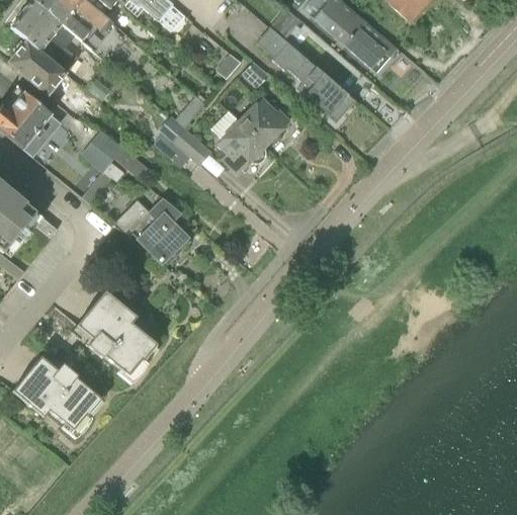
[(31,0),(10,27),(22,36),(40,51),(51,36),(65,49),(75,35),(76,34),(35,0),(31,0)]
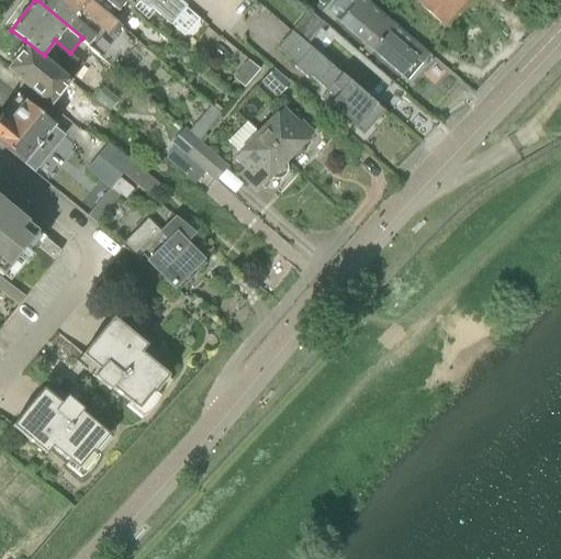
[(137,38),(121,24),(103,9),(104,9),(93,0),(38,0),(82,37),(81,38),(115,68),(135,44),(134,43),(137,38)]
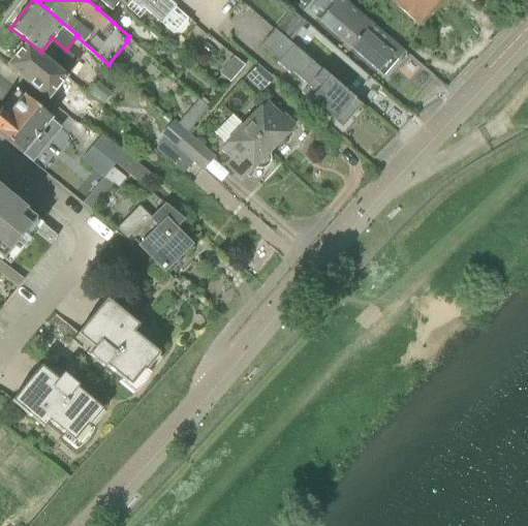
[(115,3),(116,4),(120,0),(88,0),(98,8),(103,2),(111,8),(115,3)]
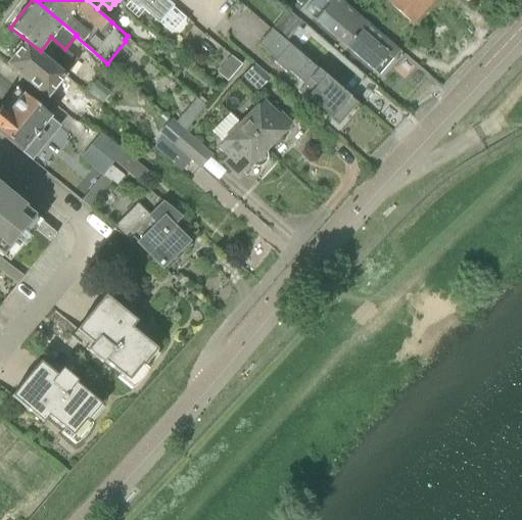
[(123,0),(127,3),(129,0),(133,0),(137,4),(137,5),(139,6),(141,5),(158,20),(174,3),(171,0),(123,0)]
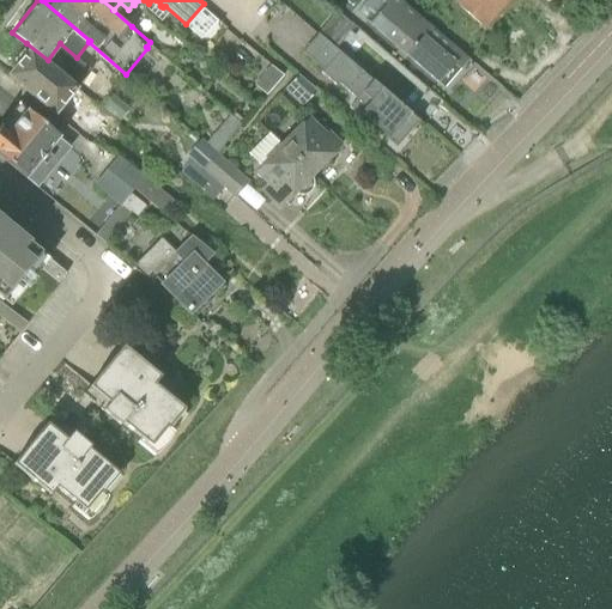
[(461,68),(470,58),(403,0),(386,0),(388,2),(370,22),(438,79),(453,61),(461,68)]
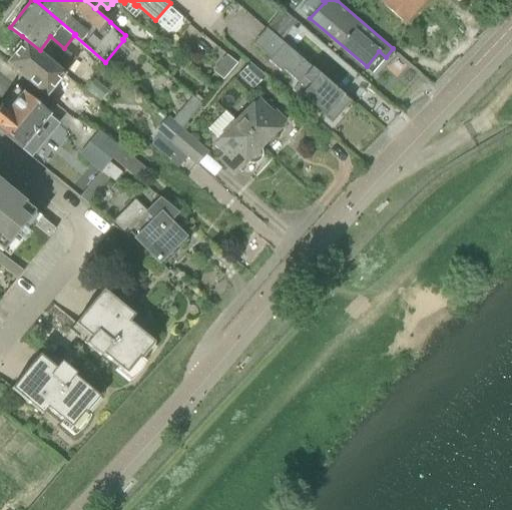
[(383,0),(382,1),(408,23),(427,0),(383,0)]
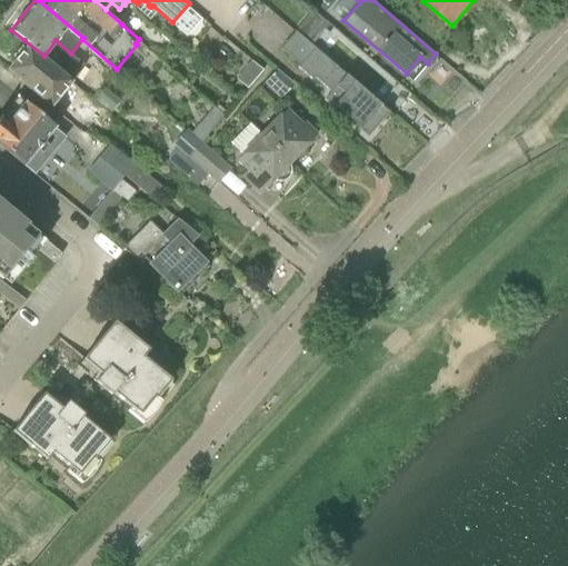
[(316,29),(328,27),(331,22),(315,8),(306,19),(316,29)]
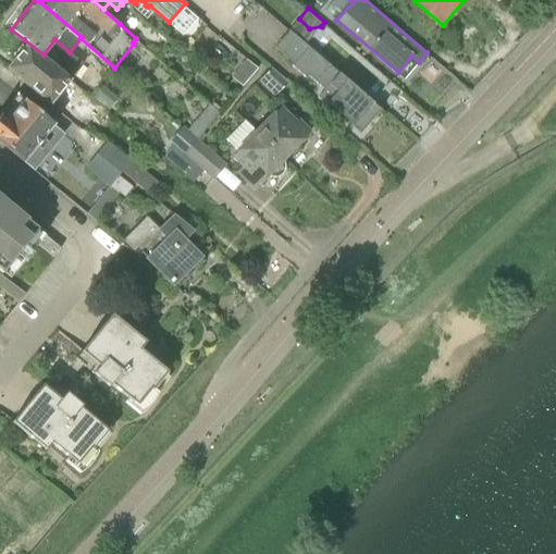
[(361,133),(380,111),(382,108),(293,31),(278,48),(297,65),(296,68),(309,79),(311,77),(325,89),(319,96),(330,106),(332,102),(354,122),(351,124),(361,133)]
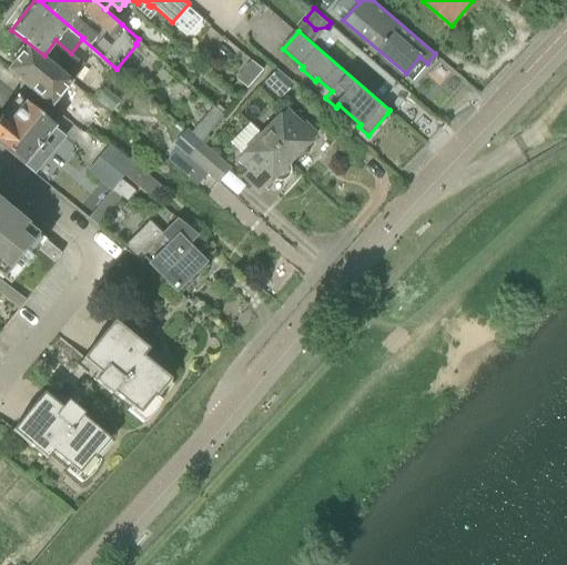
[(51,104),(72,79),(54,63),(44,56),(24,40),(13,54),(18,57),(9,69),(51,104)]
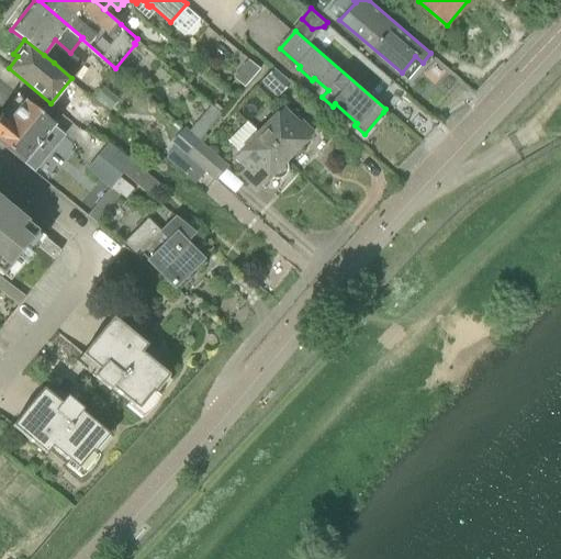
[(246,86),(261,67),(250,58),(235,76),(246,86)]
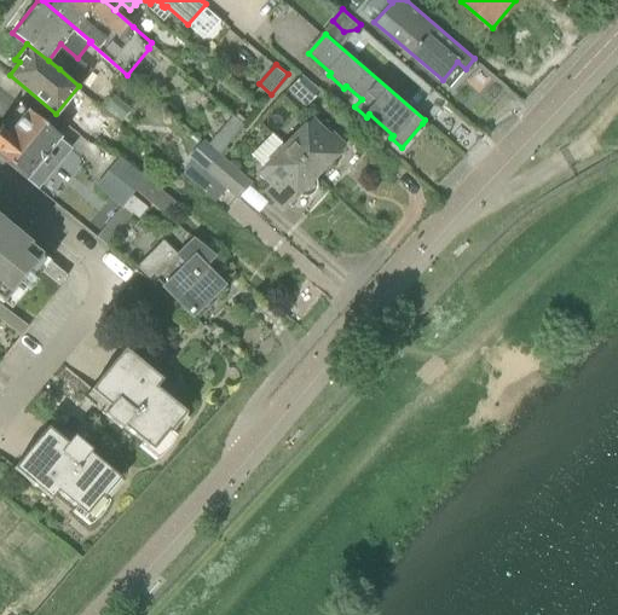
[(304,73),(289,88),(309,105),(322,90),(304,73)]
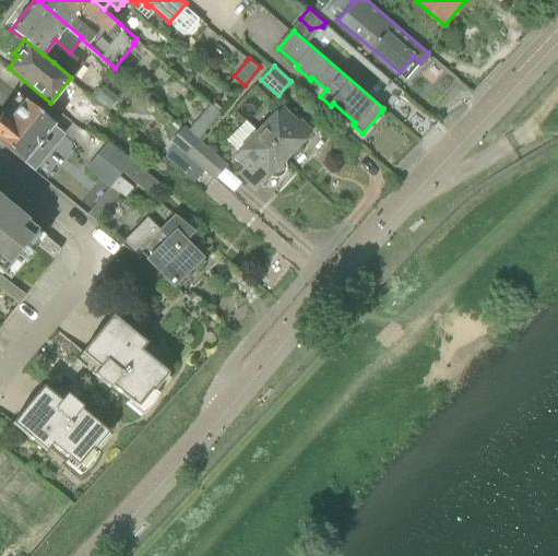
[(0,139),(80,205),(88,194),(58,169),(61,165),(64,167),(72,158),(62,151),(73,138),(19,93),(0,115),(0,139)]
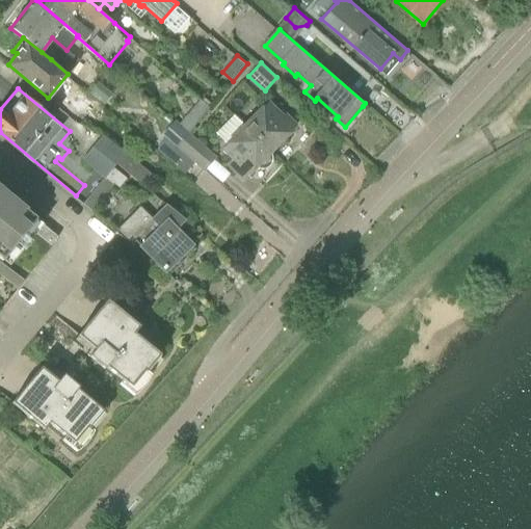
[(187,129),(190,131),(211,106),(201,97),(179,123),(178,124),(185,131),(187,129)]
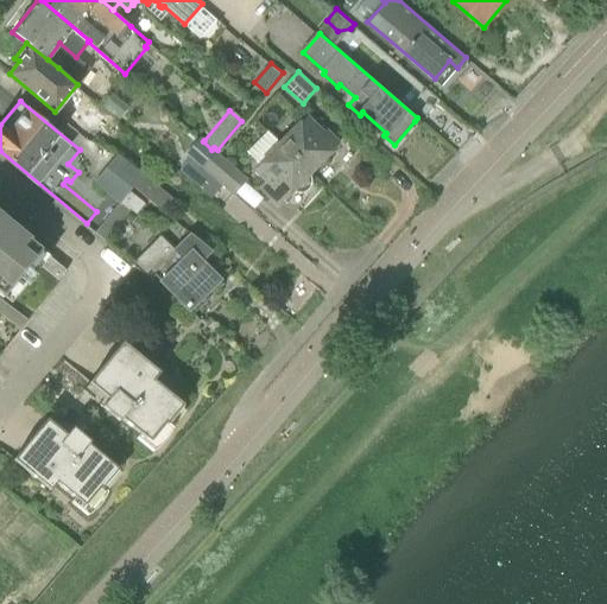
[(310,172),(340,142),(326,129),(322,132),(305,116),(280,140),(279,142),(310,172)]
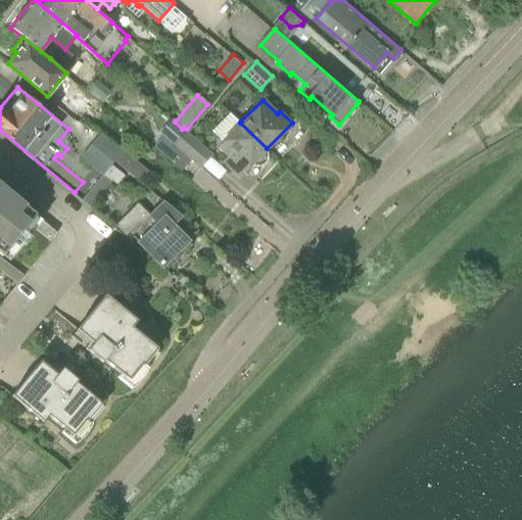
[(228,163),(234,170),(238,166),(242,170),(241,171),(242,173),(252,162),(253,163),(254,164),(256,164),(259,164),(262,164),(264,163),(265,162),(266,161),(267,160),(267,159),(268,157),(268,156),(268,154),(268,153),(268,152),(267,150),(266,149),(267,148),(240,123),(241,121),(231,111),(215,129),(224,139),(219,144),(233,158),(228,163)]
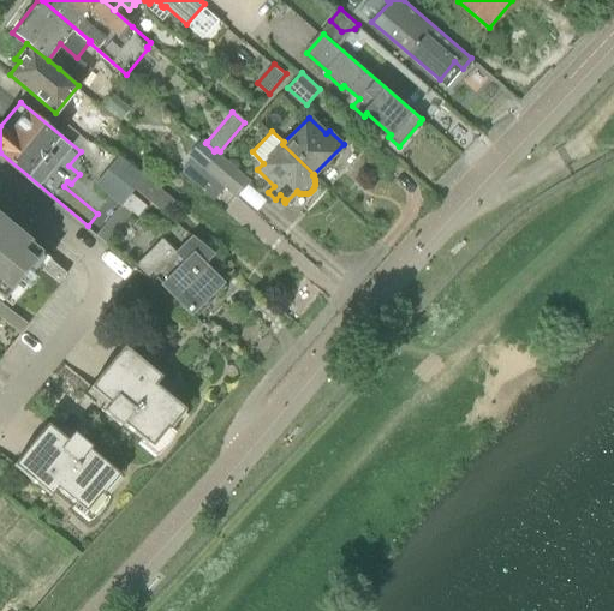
[(203,165),(214,151),(206,143),(207,142),(202,137),(189,151),(203,165)]
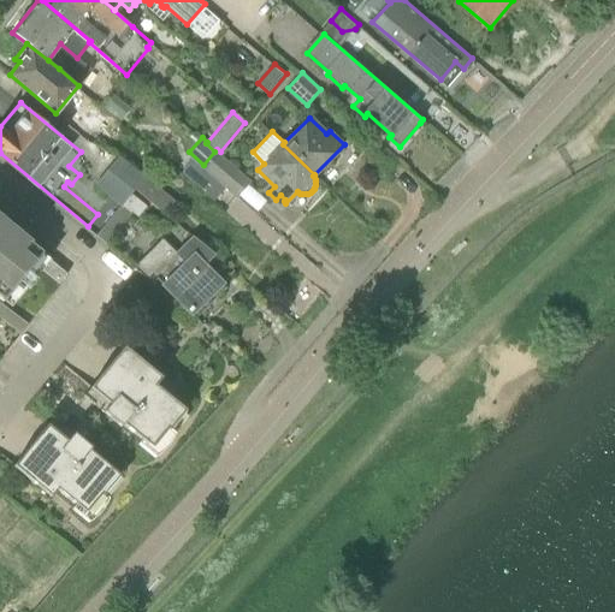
[(217,149),(214,152),(203,165),(206,166),(206,167),(238,196),(253,179),(220,152),(217,149)]
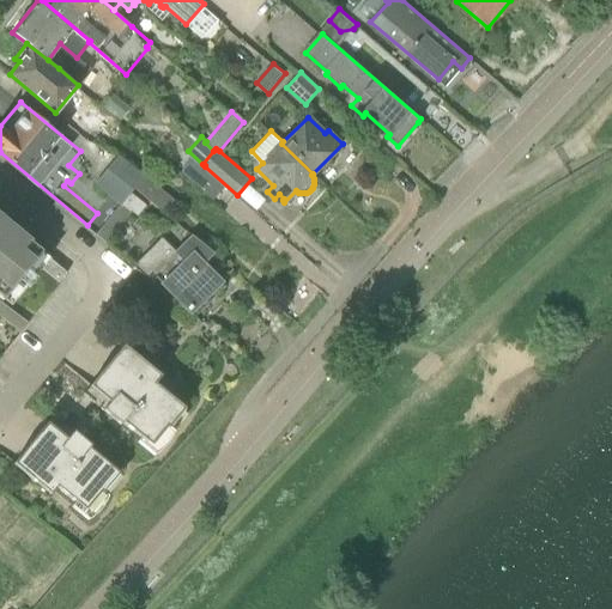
[(110,165),(132,184),(135,187),(146,174),(121,152),(110,165)]
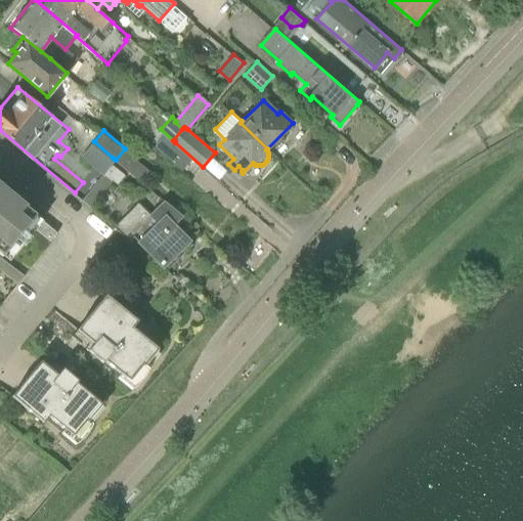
[(113,158),(94,141),(82,156),(92,165),(87,171),(96,178),(113,158)]
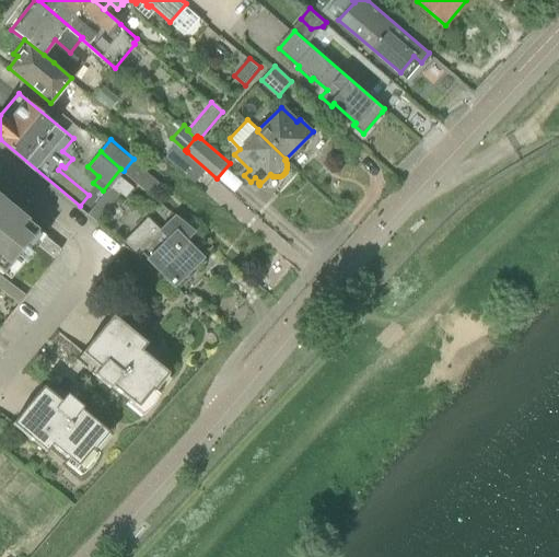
[(128,196),(136,186),(121,174),(112,186),(120,194),(123,192),(128,196)]
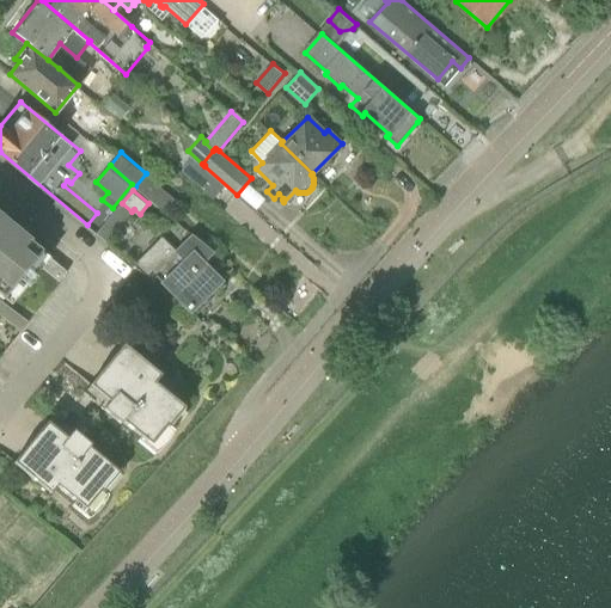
[(23,276),(28,270),(43,250),(0,214),(0,294),(4,298),(23,276)]
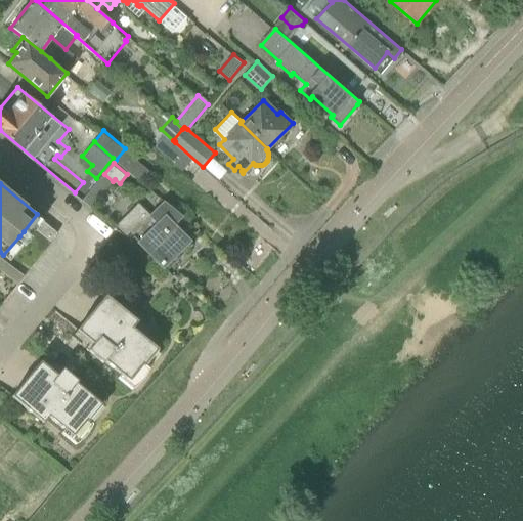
[(139,202),(131,210),(117,224),(132,240),(135,236),(163,264),(165,262),(170,266),(192,244),(174,224),(183,215),(165,200),(150,213),(139,202)]
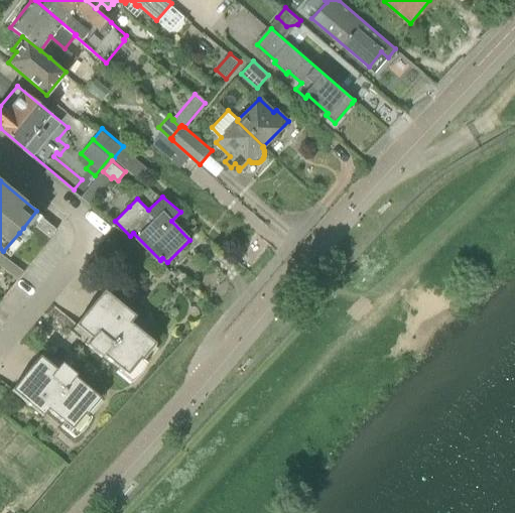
[(50,237),(57,228),(42,217),(36,225),(50,237)]
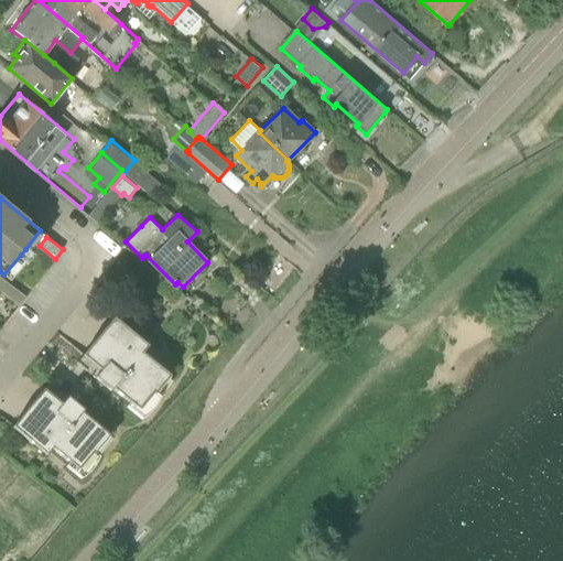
[(15,288),(6,279),(0,286),(0,288),(10,295),(15,288)]
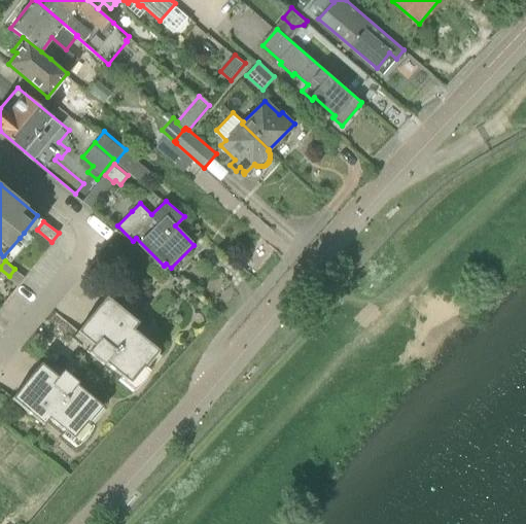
[(9,276),(19,284),(25,276),(14,269),(9,276)]
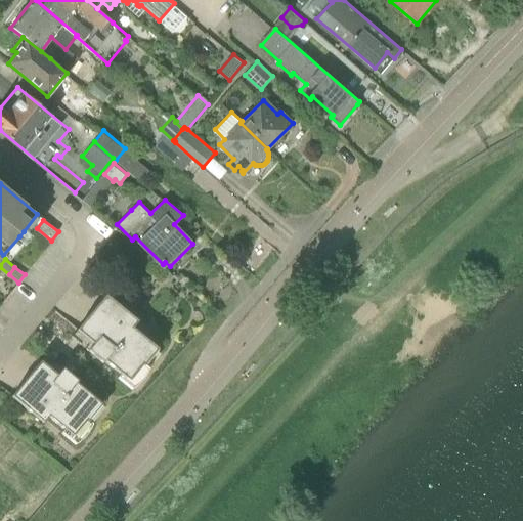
[(138,320),(106,294),(95,308),(153,355),(159,348),(133,327),(138,320)]
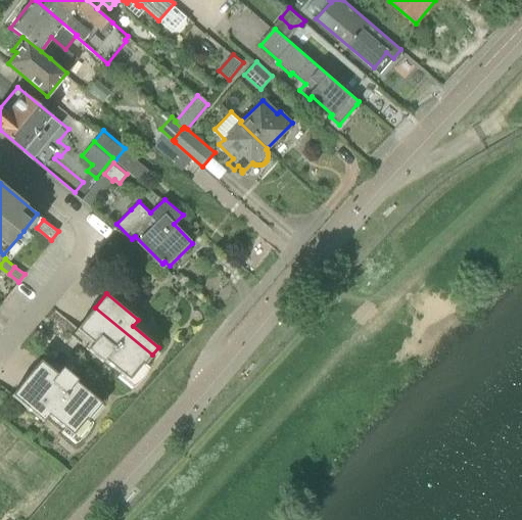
[(145,364),(152,355),(95,308),(84,321),(144,371),(148,366),(145,364)]
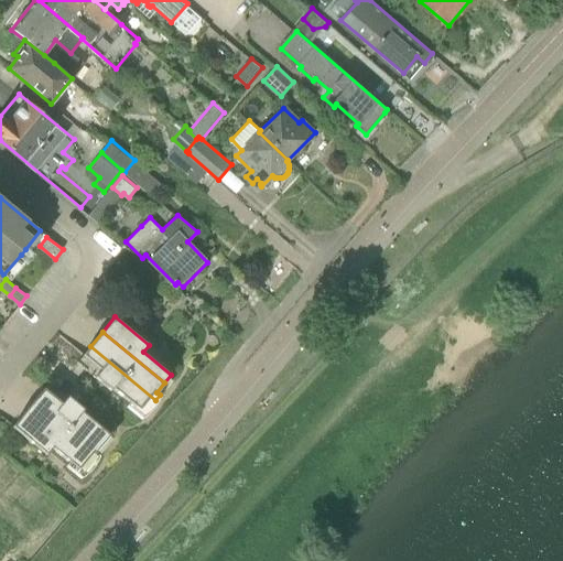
[(90,346),(78,362),(112,389),(114,387),(144,413),(155,400),(90,346)]
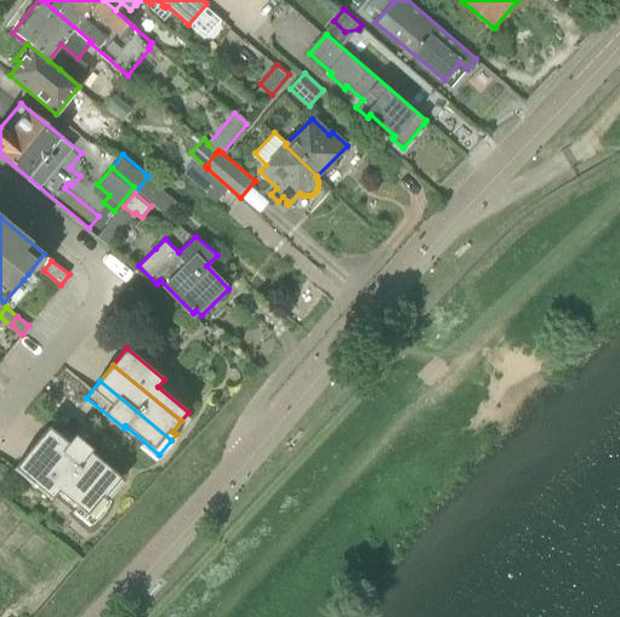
[(92,450),(56,418),(41,435),(111,491),(121,478),(91,452),(92,450)]
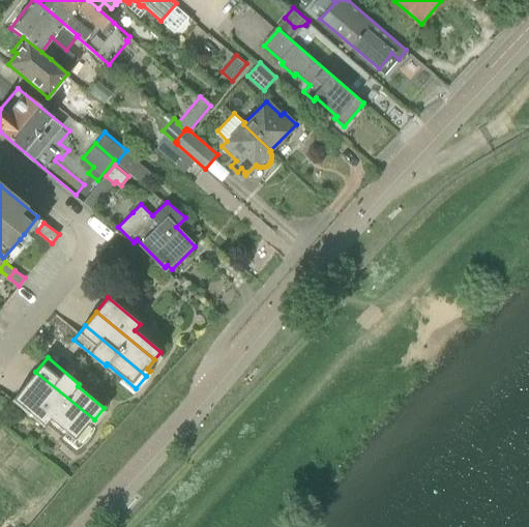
[(90,425),(94,419),(35,372),(24,385),(85,436),(93,427),(90,425)]
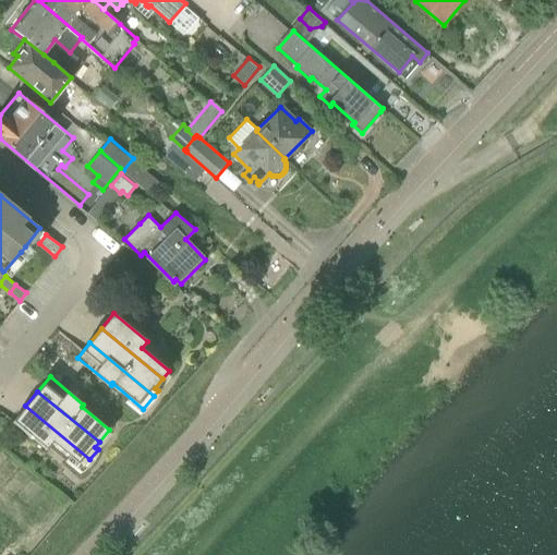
[(25,406),(13,421),(47,449),(52,442),(83,467),(89,459),(25,406)]
